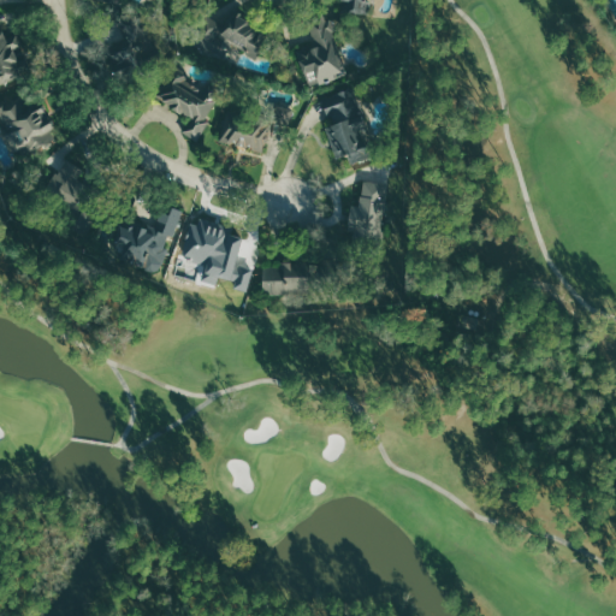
[(339,0),(341,12),(368,11),(367,0),(339,0)]
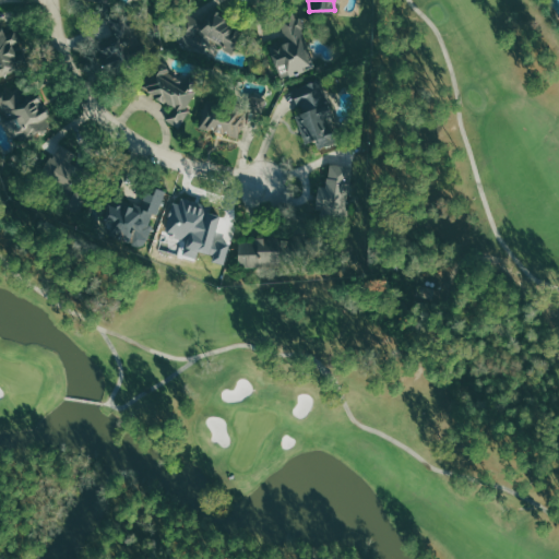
[(319,66),(295,11),(278,19),(287,38),(268,47),(278,72),(286,69),(289,78),(319,66)]
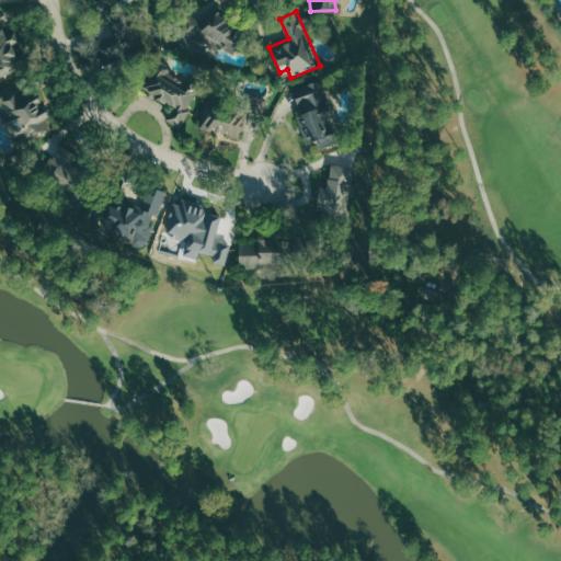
[(244,26),(209,15),(208,22),(184,14),(174,44),(209,55),(214,42),(226,46),(225,49),(237,54),(244,26)]
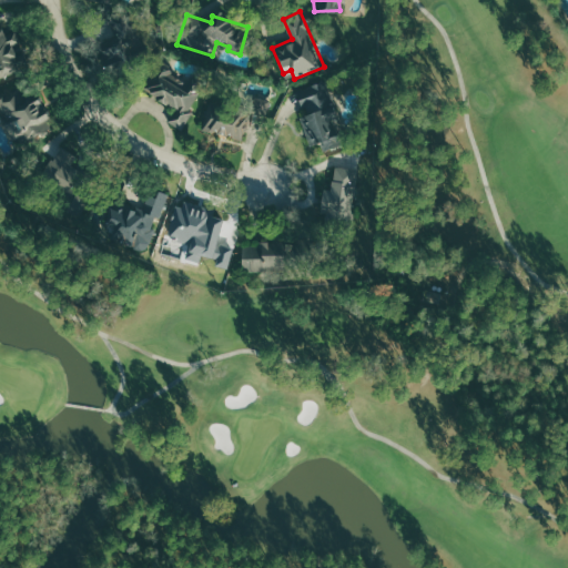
[(11,78),(24,36),(0,27),(0,63),(3,64),(0,74),(11,78)]
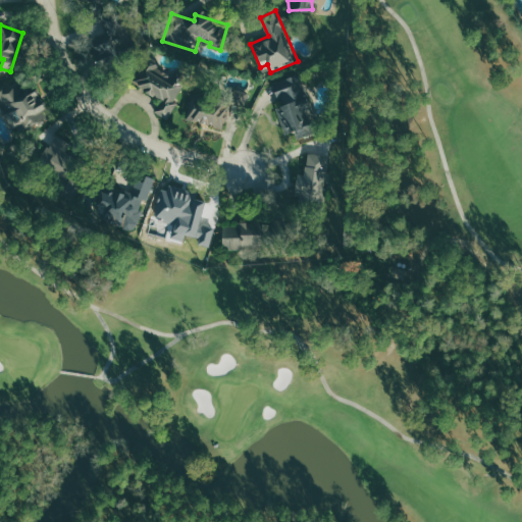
[(134,77),(159,106),(155,109),(164,119),(180,105),(173,97),(183,89),(155,58),(134,77)]
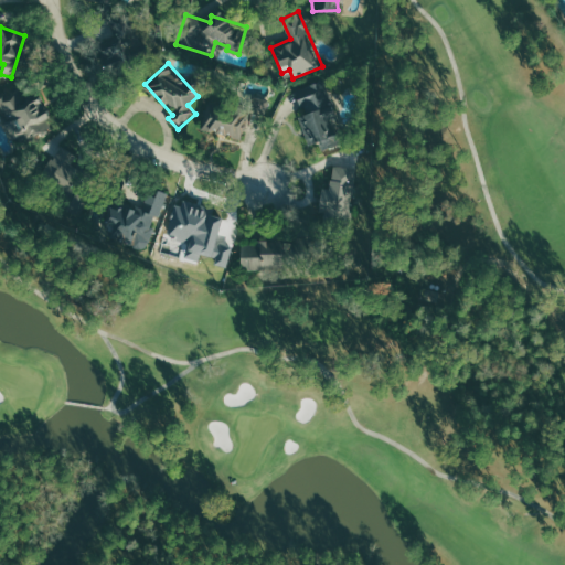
[(309,146),(319,142),(321,150),(340,145),(321,81),(295,88),(302,115),(300,116),(309,146)]
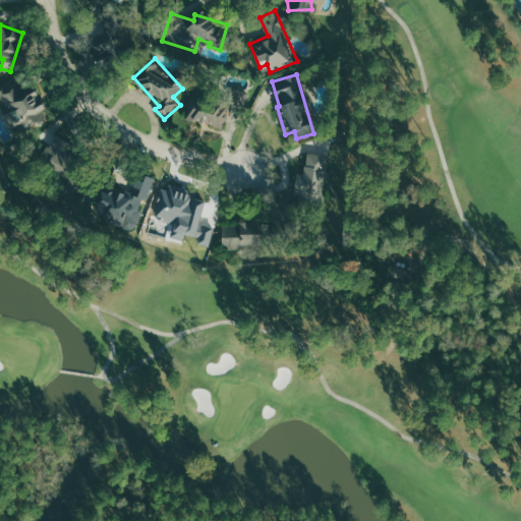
[(0,102),(5,118),(11,116),(14,123),(22,120),(24,126),(47,120),(37,84),(19,90),(16,81),(0,87),(0,102)]
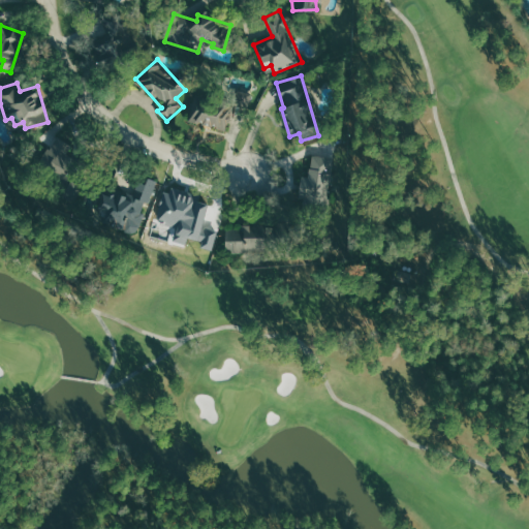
[(38,160),(64,184),(76,169),(51,146),(38,160)]
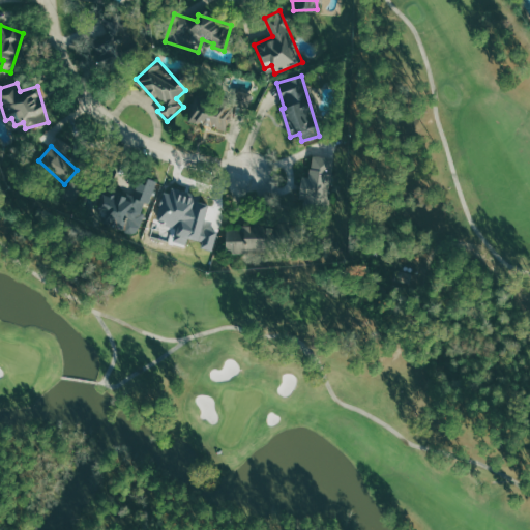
[(302,177),(299,199),(327,203),(334,159),(313,155),(310,178),(302,177)]
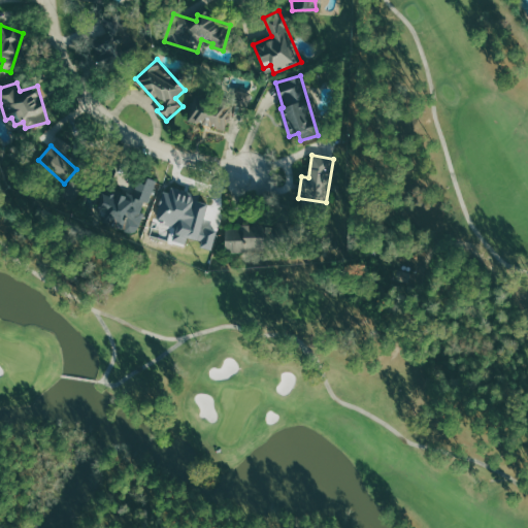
[(122,229),(126,219),(139,224),(142,213),(141,213),(144,202),(149,204),(157,182),(146,177),(139,198),(110,188),(107,195),(99,192),(90,217),(122,229)]
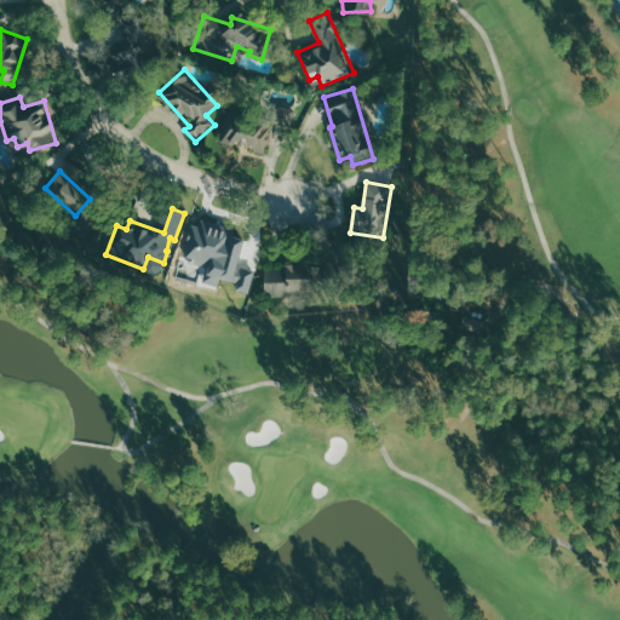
[(207,281),(219,285),(220,277),(242,282),(245,271),(237,269),(245,235),(206,228),(206,229),(194,227),(188,257),(211,260),(207,281)]
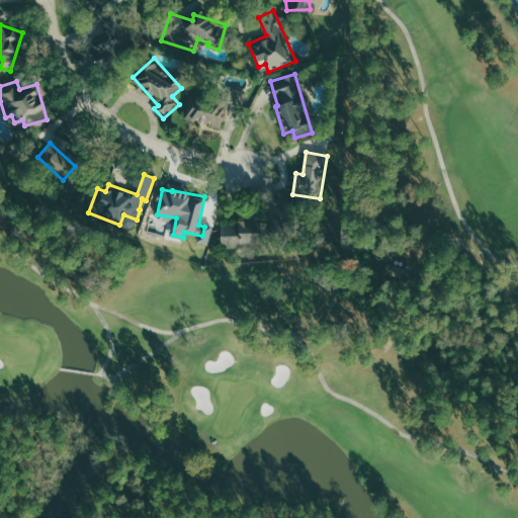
[(222,221),(221,246),(258,247),(259,222),(222,221)]
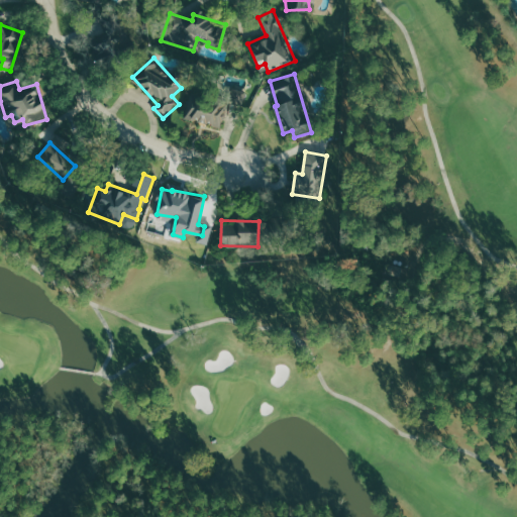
[(130,372),(144,393),(161,382),(146,360),(130,372)]
